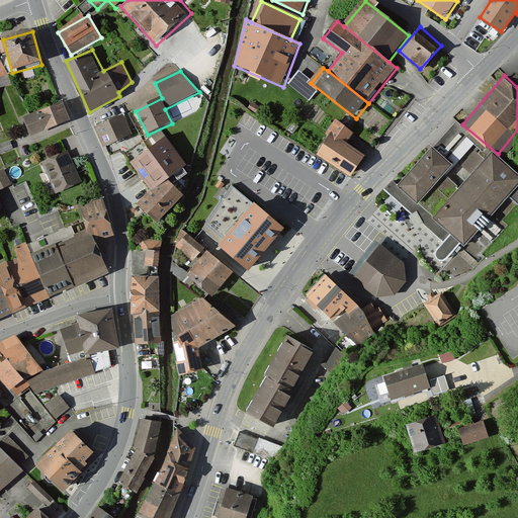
[(62,100),(22,116),(29,136),(70,119),(62,100)]
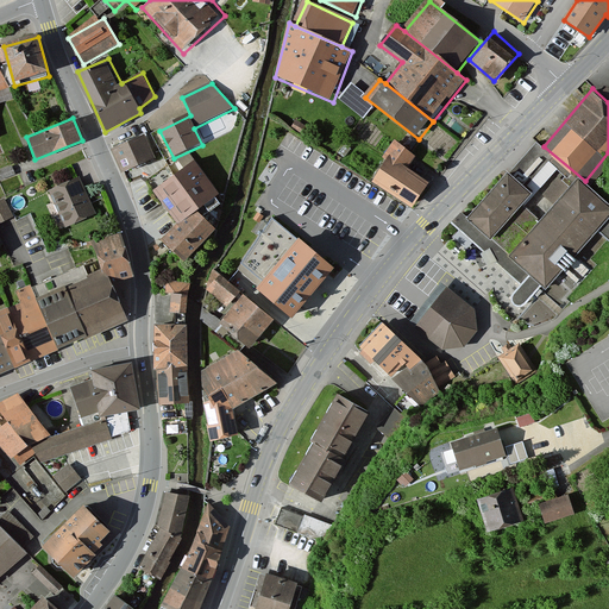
[(146,135),(114,148),(123,173),(157,158),(146,135)]
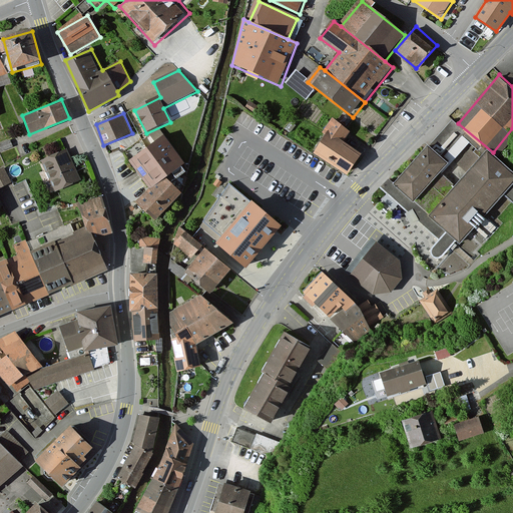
[(451,117),(393,183),(449,233),(459,242),(504,193),(512,182),(512,171),(493,152),(458,123),(451,117)]
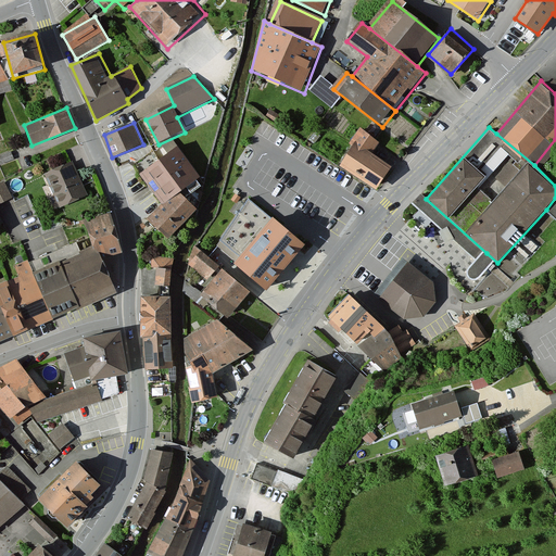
[(364,129),(355,143),(373,155),(382,141),(364,129)]
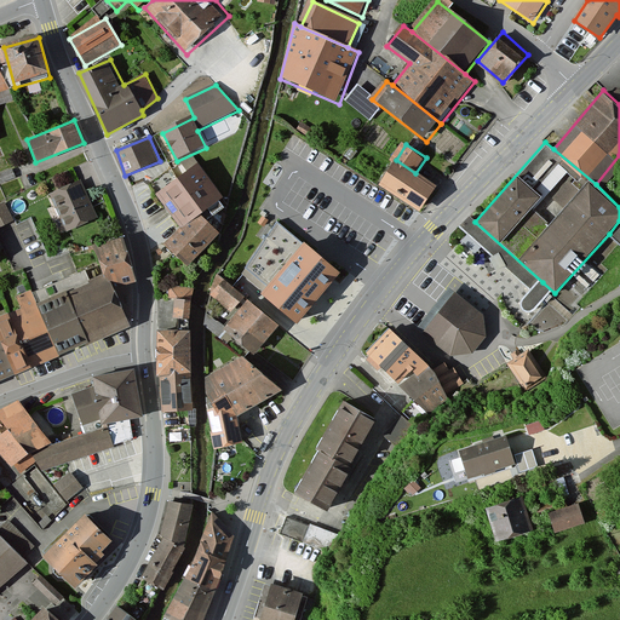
[(420,214),(438,188),(415,173),(396,160),(378,187),(420,214)]
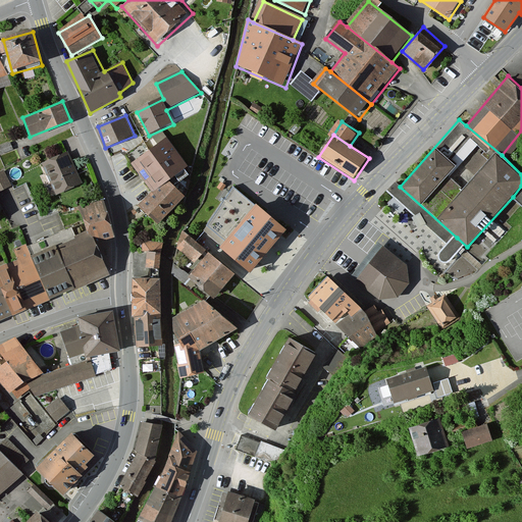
[(188,168),(167,140),(131,163),(152,194),(139,208),(157,227),(183,199),(167,184),(188,168)]
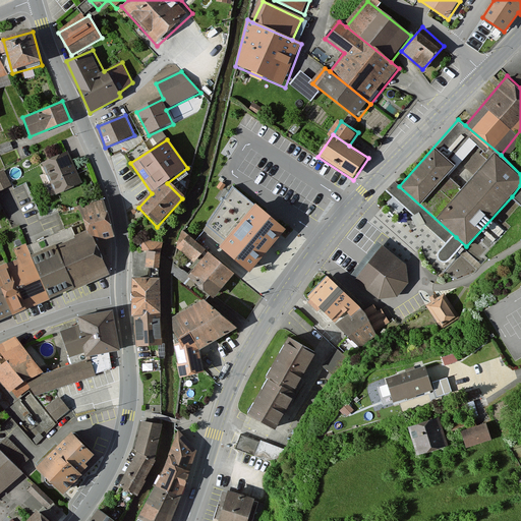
[(72,152),(46,164),(59,194),(85,183),(72,152)]
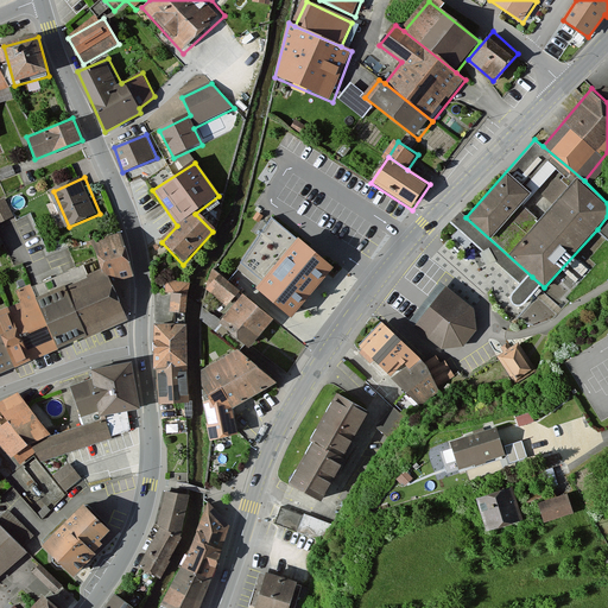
[(0,197),(0,221),(14,214),(5,195),(0,197)]
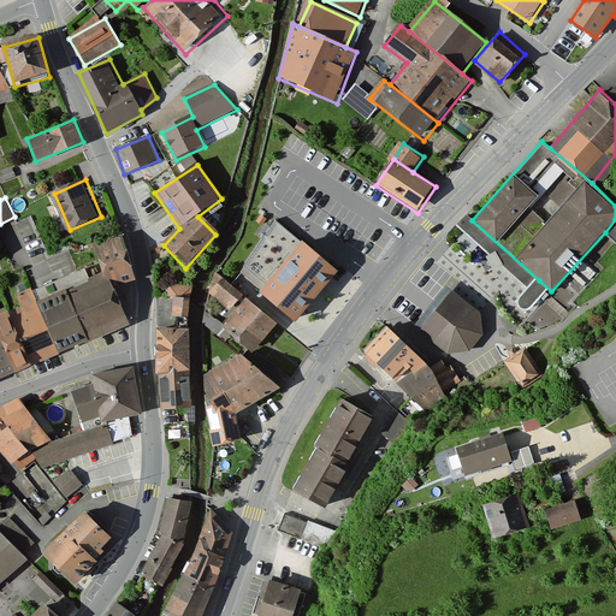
[(615,219),(605,232),(615,241),(615,219)]
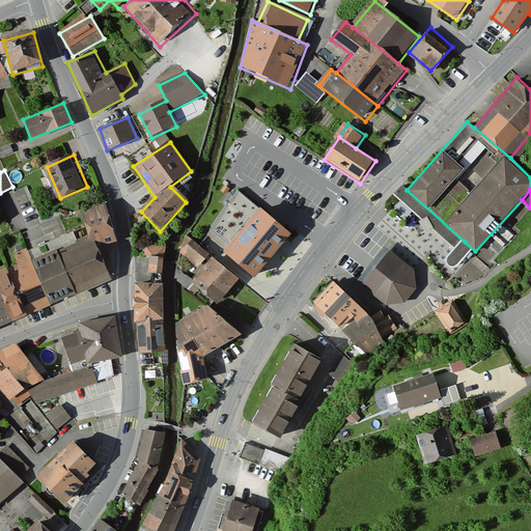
[(236,190),(231,198),(248,206),(252,198),(236,190)]
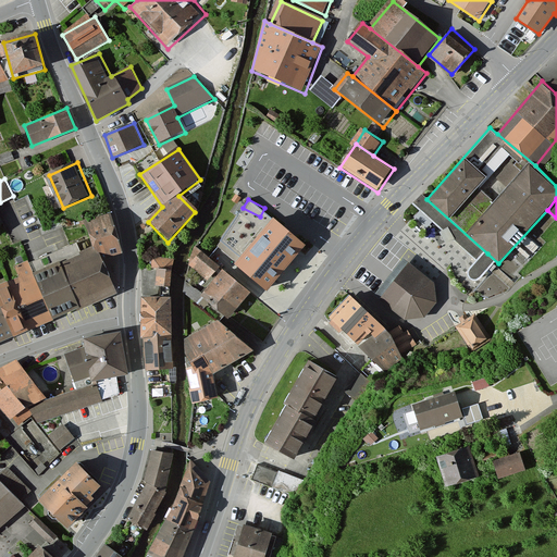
[(88,219),(96,246),(99,258),(121,251),(110,213),(88,219)]
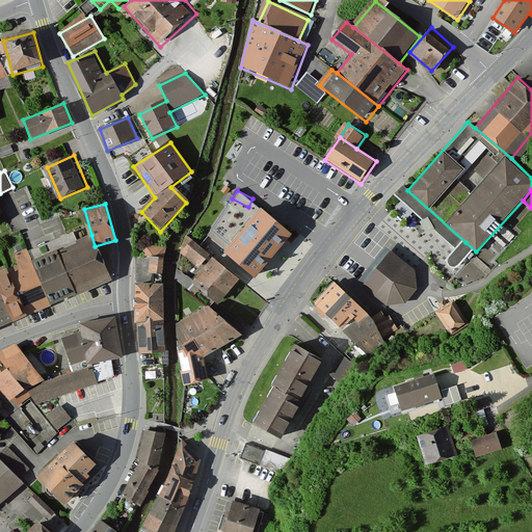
[(290,235),(263,213),(227,258),(254,280),(290,235)]
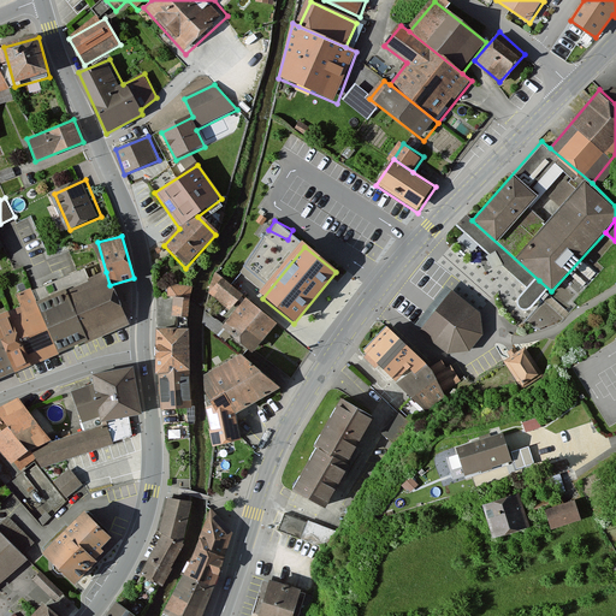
[(106,272),(40,300),(60,349),(125,323),(110,285),(106,272)]
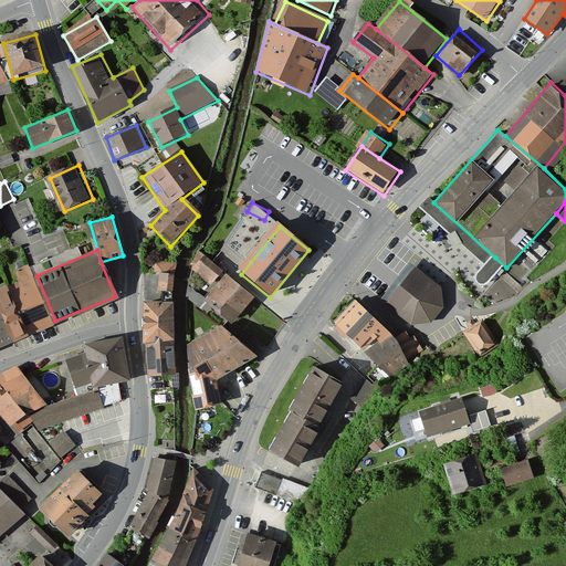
[(224,272),(200,254),(190,269),(215,286),(224,272)]
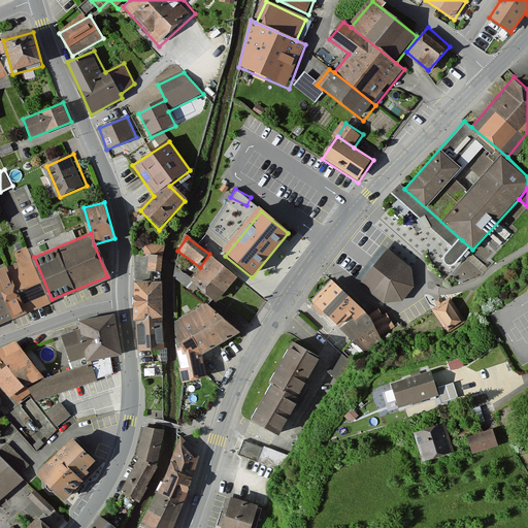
[(472,250),(462,240),(446,258),(446,262),(447,265),(454,269),(472,250)]
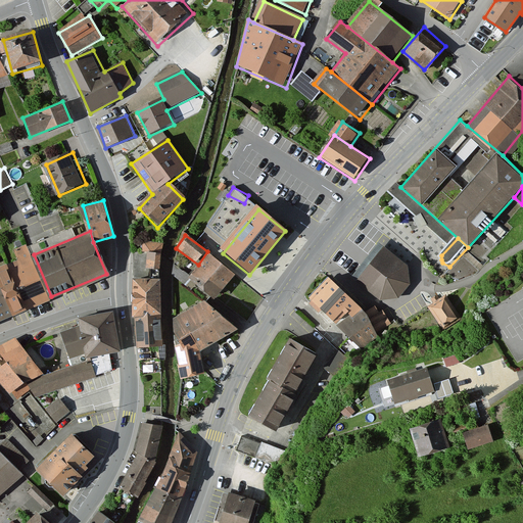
[(161,267),(162,240),(146,239),(145,266),(161,267)]
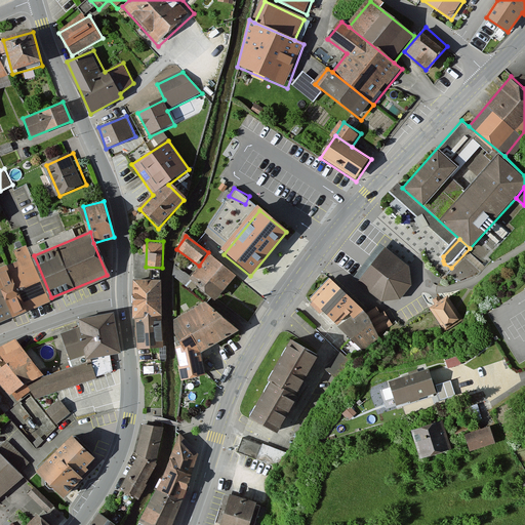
[(21,261),(0,269),(0,324),(54,305),(51,297),(34,255),(32,245),(16,251),(21,261)]
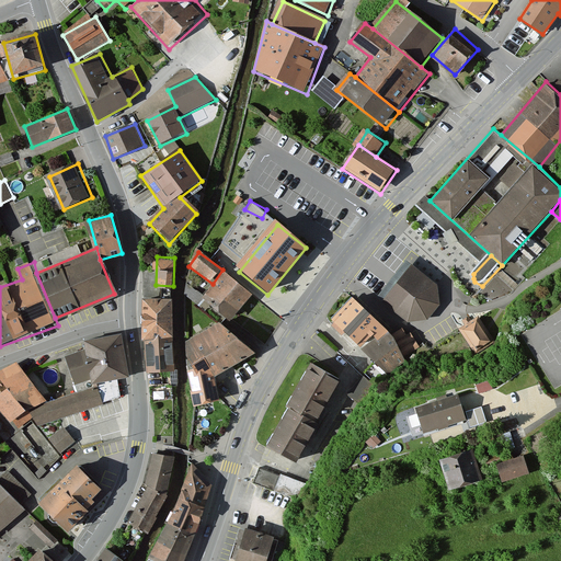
[(413,264),(382,300),(408,321),(426,318),(438,304),(436,284),(413,264)]
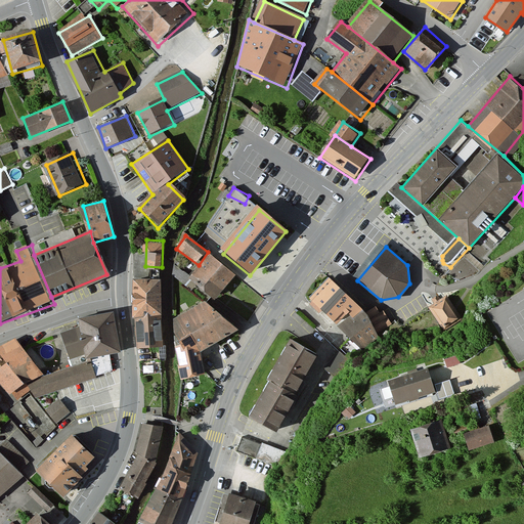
[(236,276),(210,255),(190,279),(217,301),(236,276)]
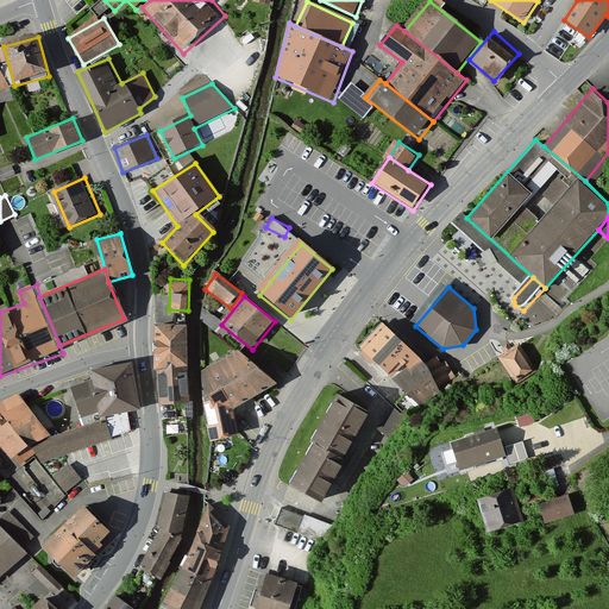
[(425,366),(381,325),(359,351),(394,383),(424,407),(460,378),(449,362),(445,366),(439,358),(425,366)]
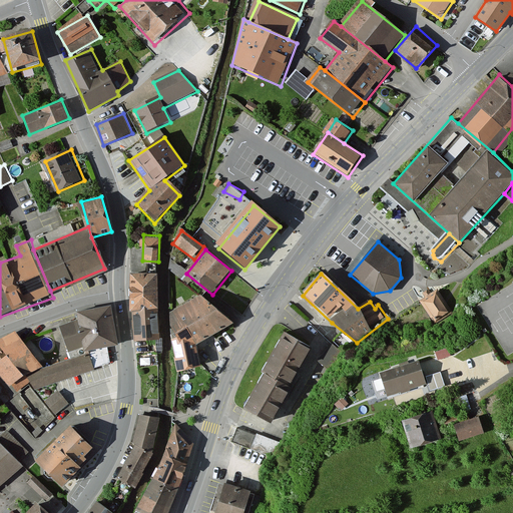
[(428,299),(422,303),(438,325),(455,314),(440,291),(434,295),(431,291),(425,295),(428,299)]
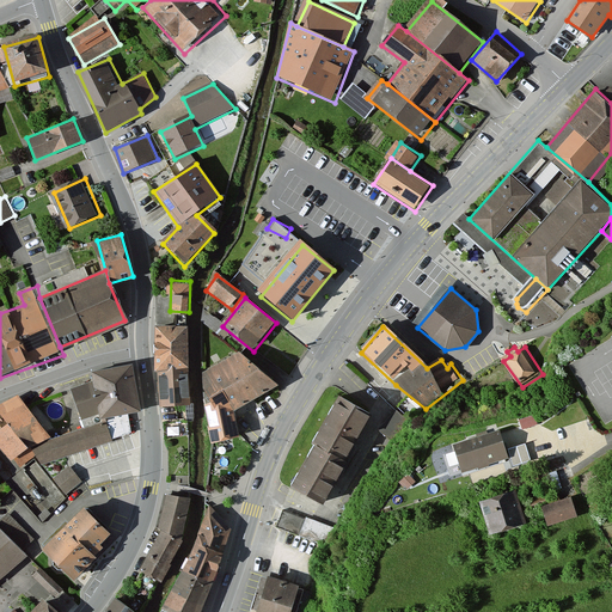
[(282,384),(243,350),(207,371),(219,439),(243,435),(238,410),(282,384)]
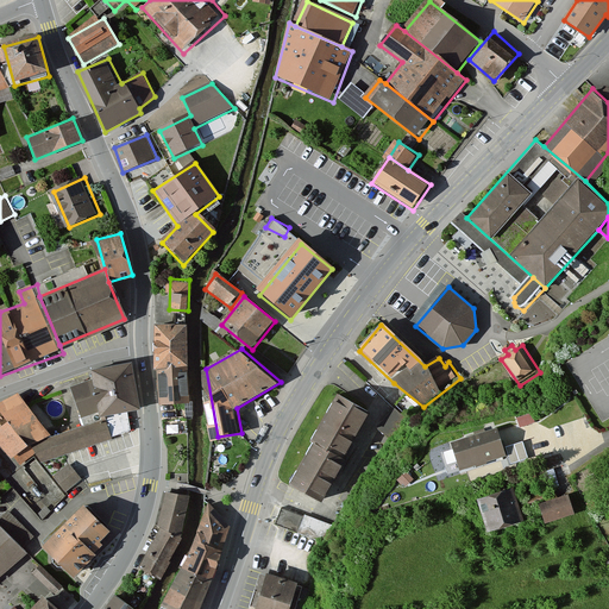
[(95,370),(96,380),(104,416),(138,409),(131,363),(95,370)]
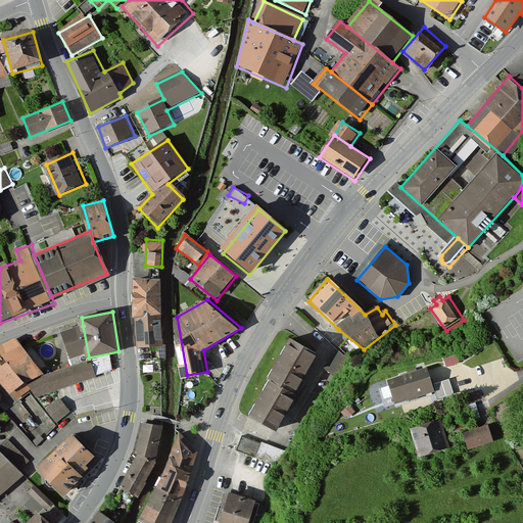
[(83,326),(63,332),(76,366),(90,363),(89,358),(83,326)]
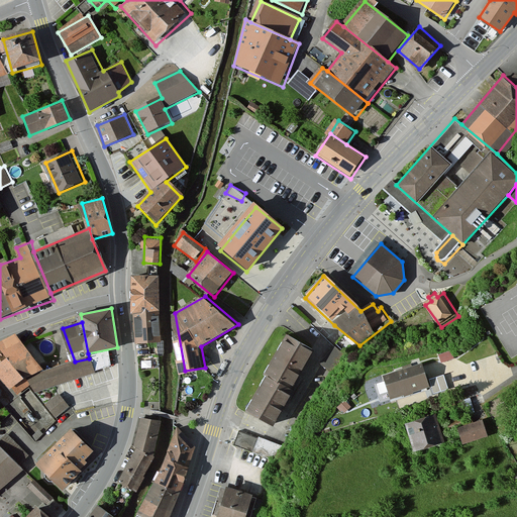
[(320,349),(291,333),(248,409),(277,425),(320,349)]
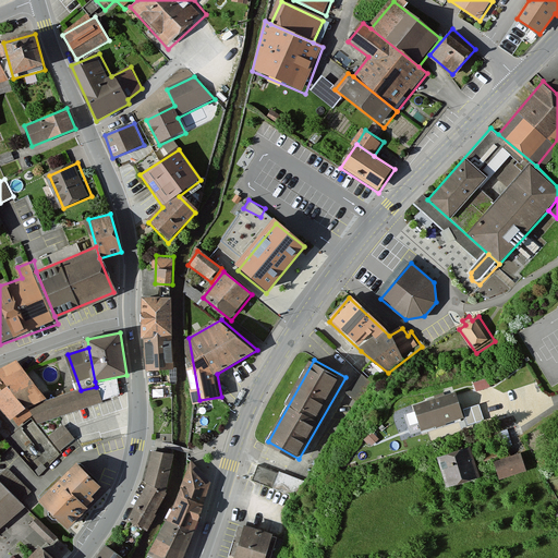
[(22,363),(0,372),(11,387),(28,408),(29,409),(50,399),(22,363)]
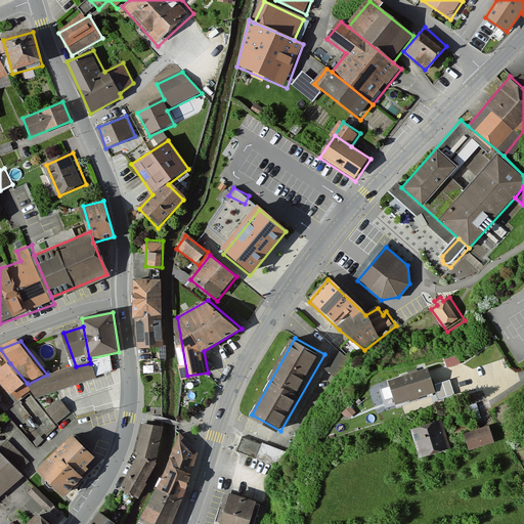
[(0,370),(10,363),(0,349),(0,370)]
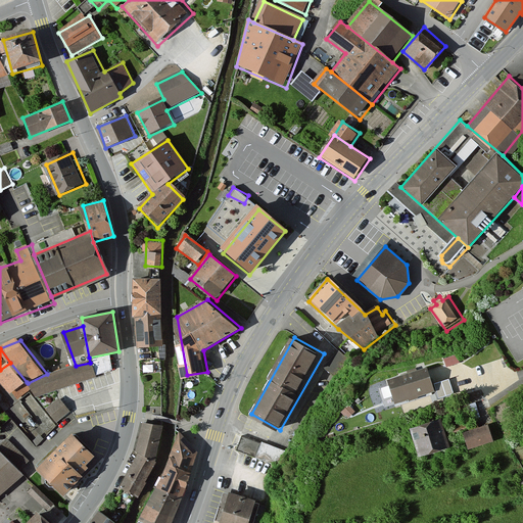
[(335,374),(348,359),(338,349),(324,364),(335,374)]
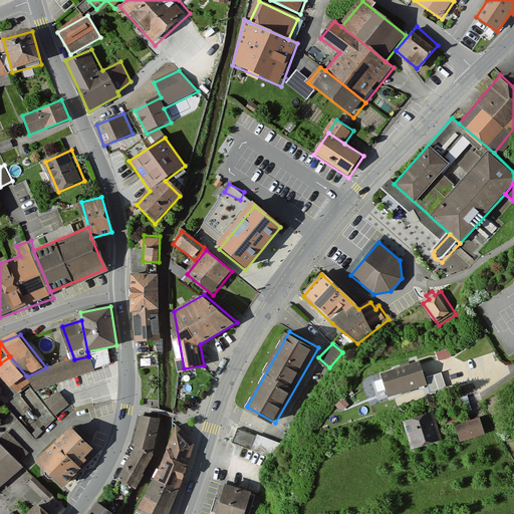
[(46,367),(27,376),(31,382),(38,393),(97,371),(92,354),(88,356),(74,359),(46,367)]
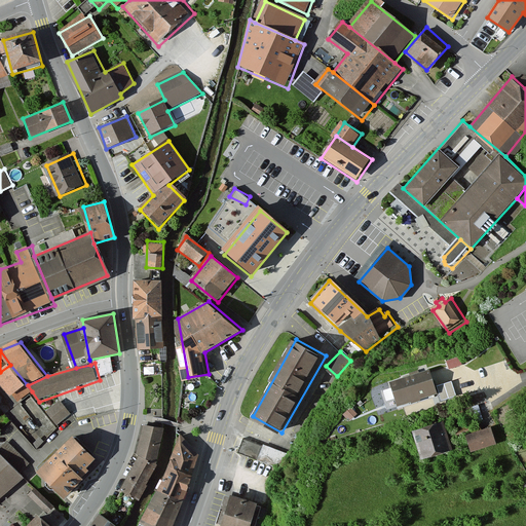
[(27,384),(10,365),(0,372),(0,381),(13,398),(15,396),(21,402),(32,391),(27,384)]
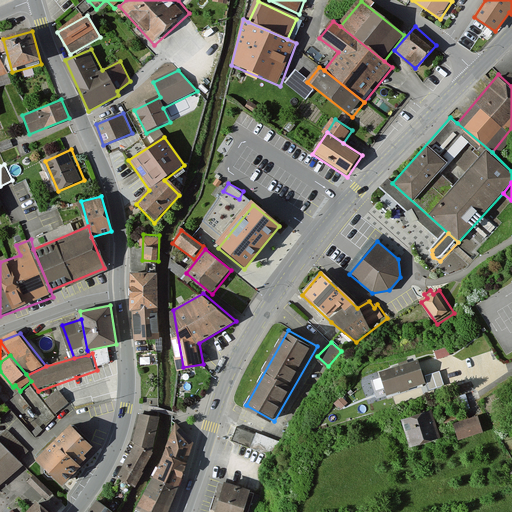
[(417,361),(377,371),(384,395),(423,385),(417,361)]
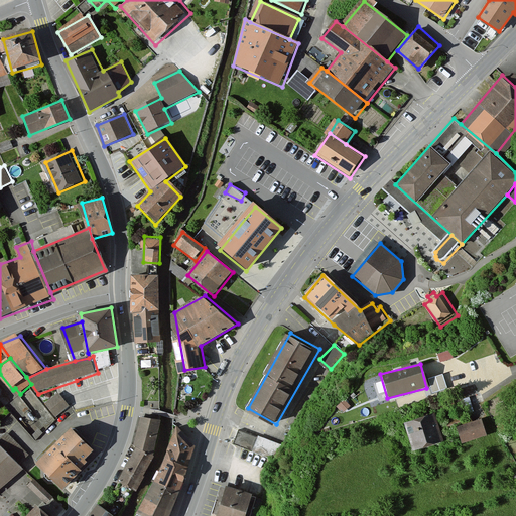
[(442,372),(431,376),(435,389),(446,385),(442,372)]
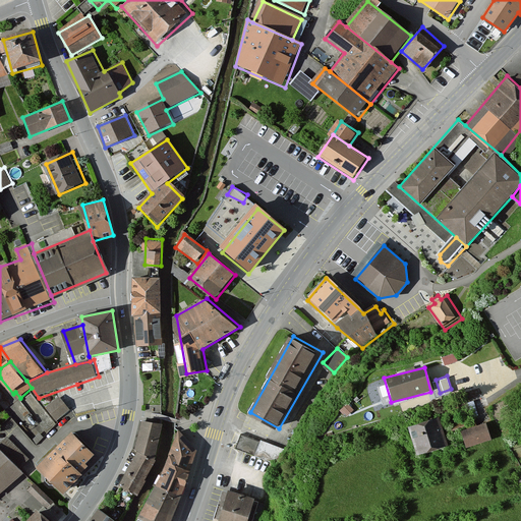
[(56,418),(70,407),(58,394),(45,405),(56,418)]
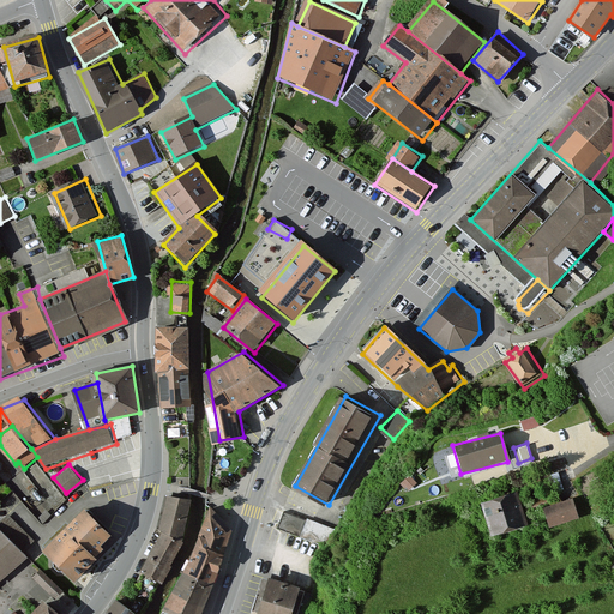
[(558,492),(529,501),(533,515),(543,511),(549,530),(578,521),(572,500),(561,504),(558,492)]
